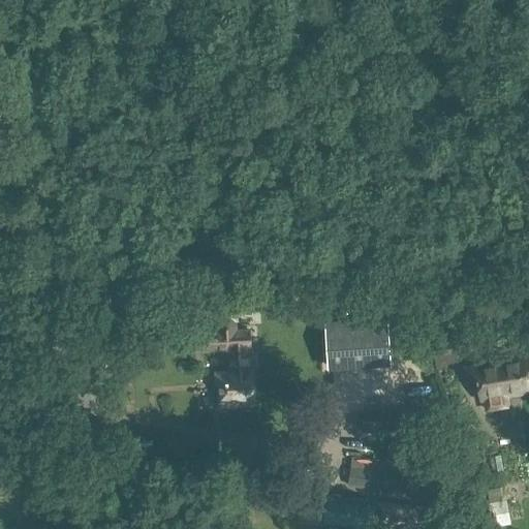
[(389,312),(325,315),(328,362),(391,359),(389,312)]
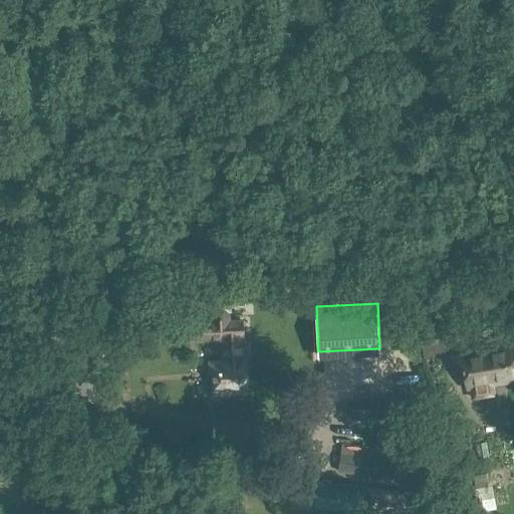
[(214,321),(199,322),(200,341),(224,340),(225,361),(213,362),(215,394),(248,393),(248,390),(263,389),(262,358),(258,358),(257,337),(261,337),(260,319),(244,320),(231,320),(231,315),(226,310),(218,311),(214,315),(214,321)]
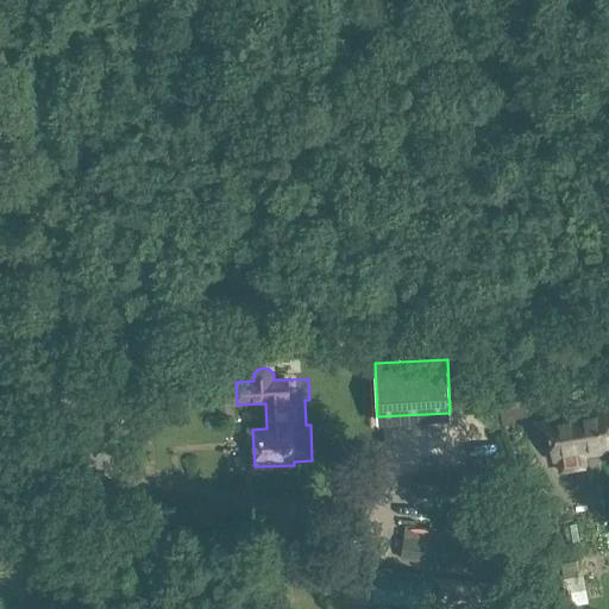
[(518,393),(497,395),(502,426),(514,424),(513,419),(512,412),(527,409),(523,388),(518,389),(518,393)]
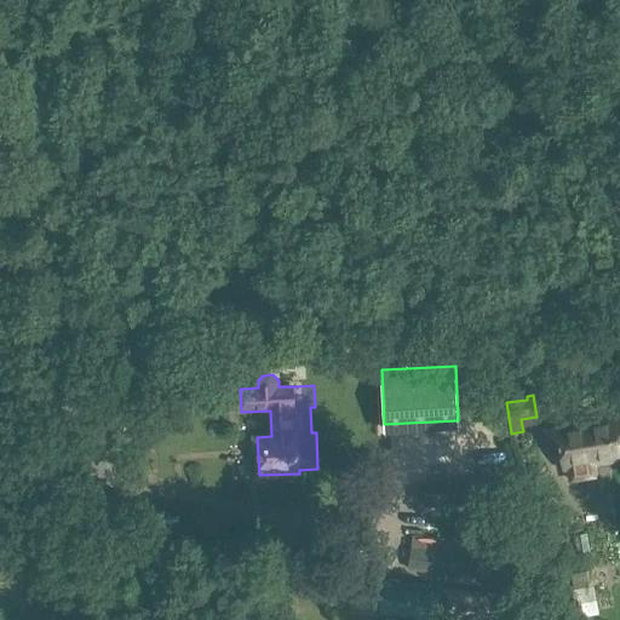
[(619,457),(619,430),(619,420),(557,432),(557,431),(541,434),(544,449),(560,446),(563,469),(568,468),(572,482),(593,477),(590,463),(619,457)]
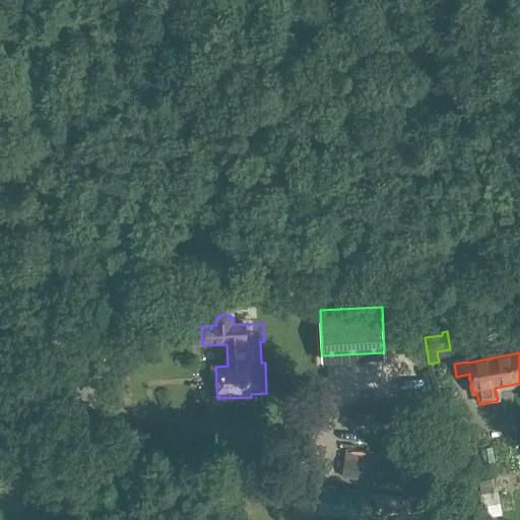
[(356,424),(435,424),(435,402),(356,403),(356,424)]
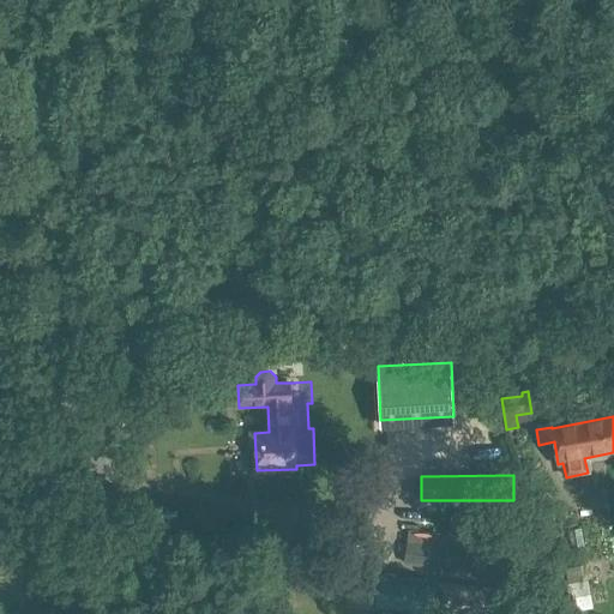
[(419,518),(457,519),(458,505),(420,504),(419,518)]
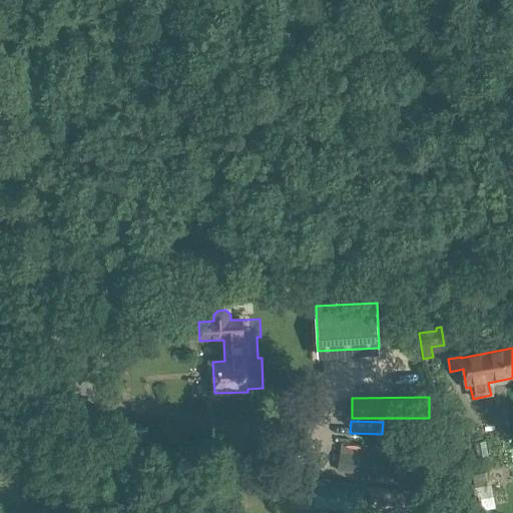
[(393,460),(340,453),(338,471),(413,480),(415,462),(393,460)]
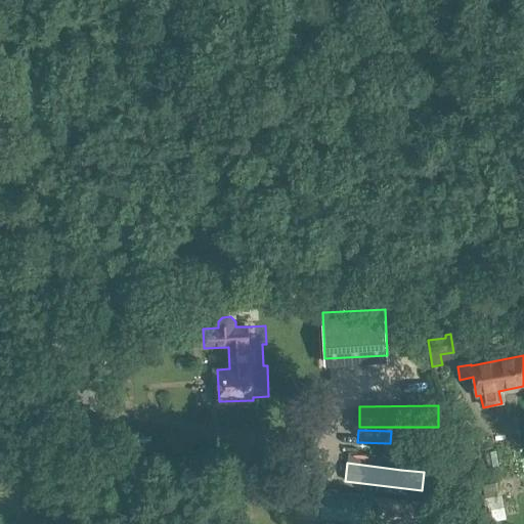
[(499,482),(483,485),(485,497),(501,494),(499,482)]
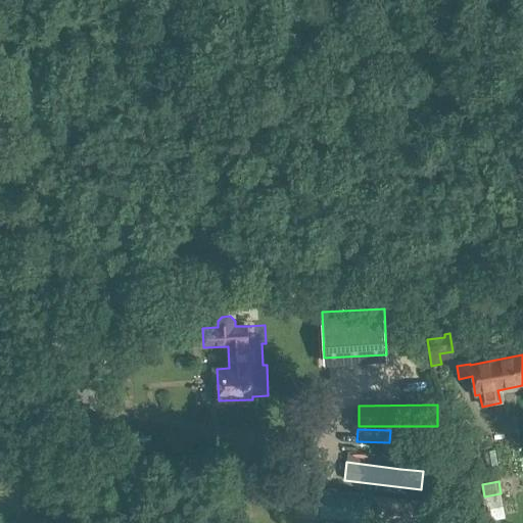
[(323,488),(320,517),(372,522),(446,522),(449,503),(323,488)]
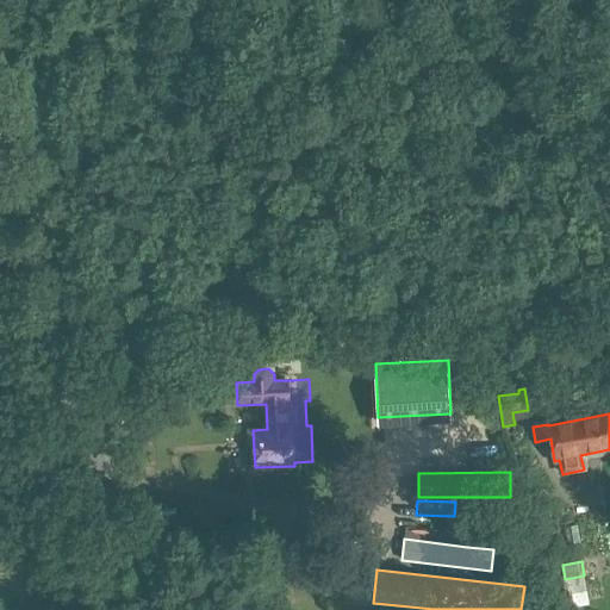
[(584,577),(562,580),(567,609),(590,605),(584,577)]
